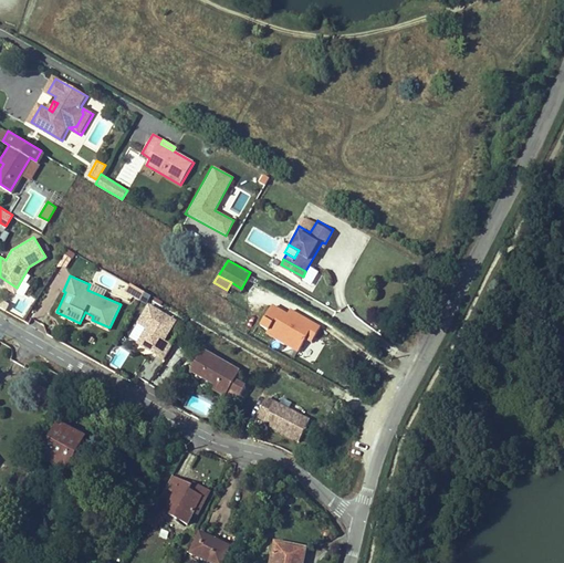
[(0,283),(14,292),(17,288),(0,277),(0,283)]
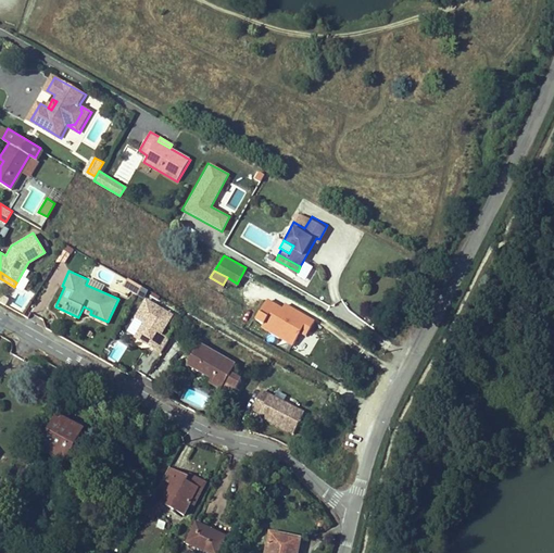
[(129,277),(125,285),(138,292),(142,285),(129,277)]
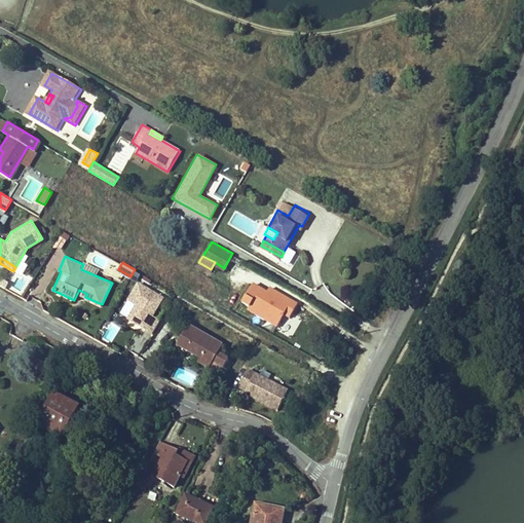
[(247,307),(254,312),(258,305),(266,310),(262,318),(275,325),(284,311),(286,307),(292,310),(297,302),(269,286),(266,291),(264,294),(258,290),(260,287),(252,283),(241,301),(249,305),(247,307)]
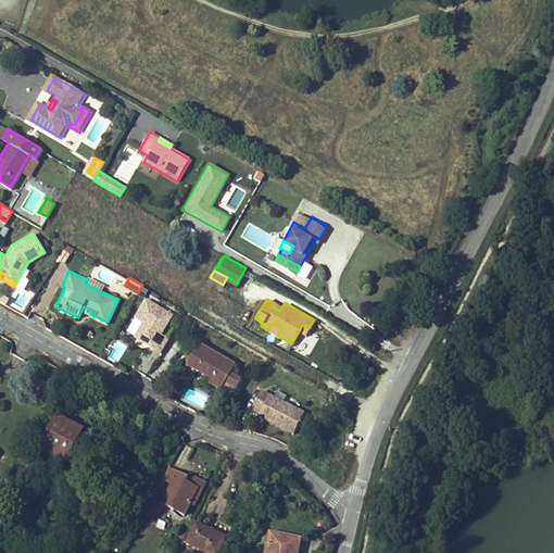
[(30,301),(22,315),(23,315),(26,317),(35,304),(30,301)]
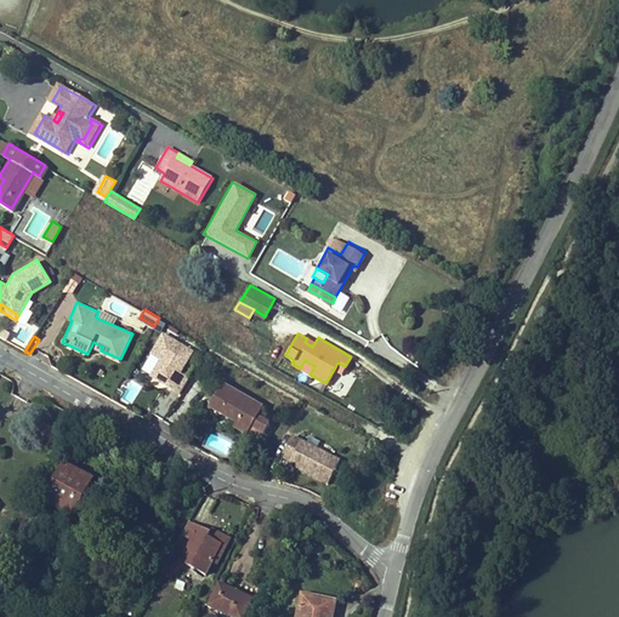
[(136,388),(155,399),(160,390),(176,363),(157,352),(147,346),(136,366),(145,371),(136,388)]
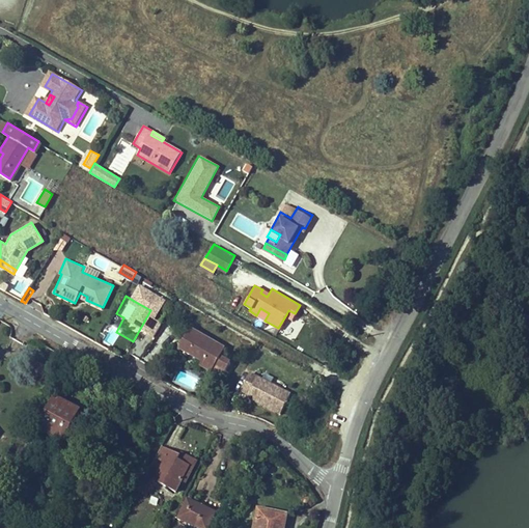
[(260,308),(256,315),(265,321),(269,313),(260,308)]
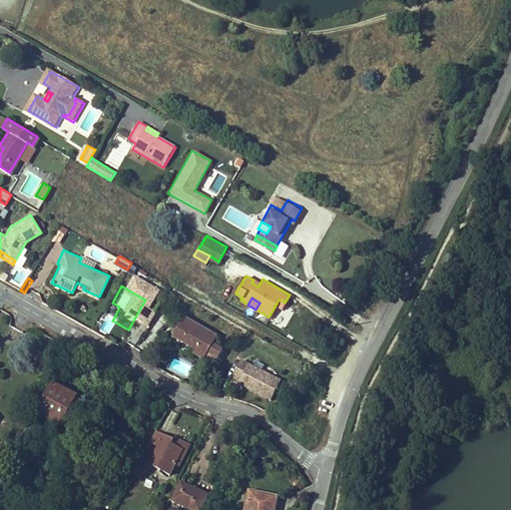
[(173,332),(172,334),(194,347),(192,351),(203,357),(204,356),(213,361),(221,349),(211,343),(215,336),(182,316),(177,325),(173,332)]
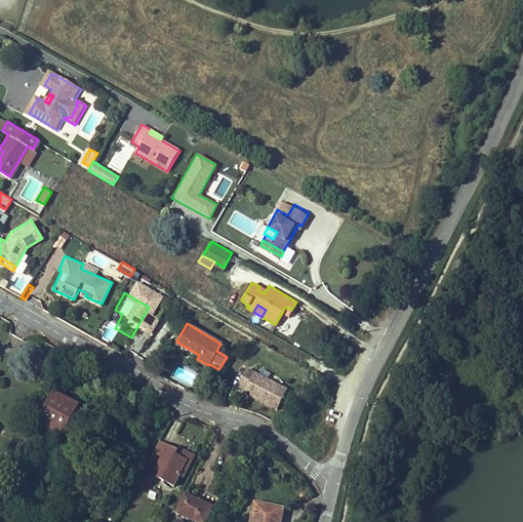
[(131,337),(144,345),(148,337),(135,330),(131,337)]
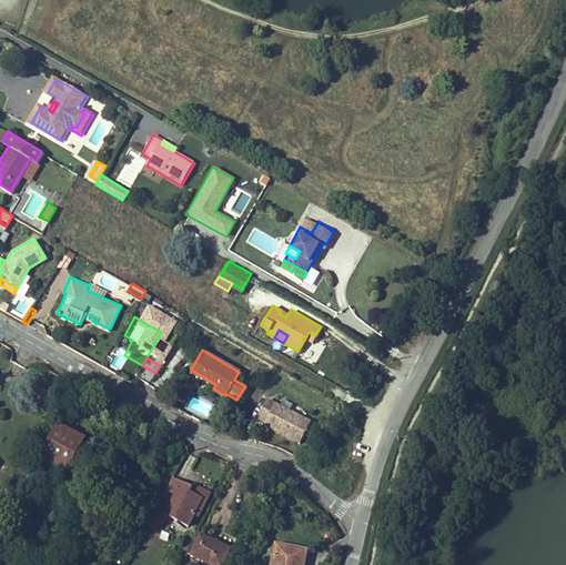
[(299,444),(311,421),(265,397),(253,421),(299,444)]
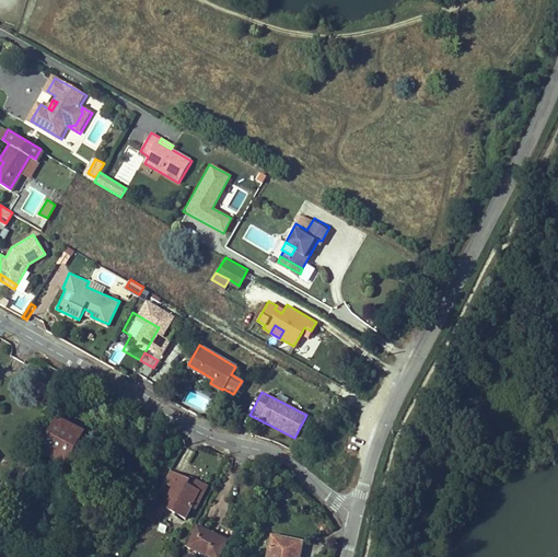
[(56,417),(54,421),(69,429),(70,426),(56,417)]
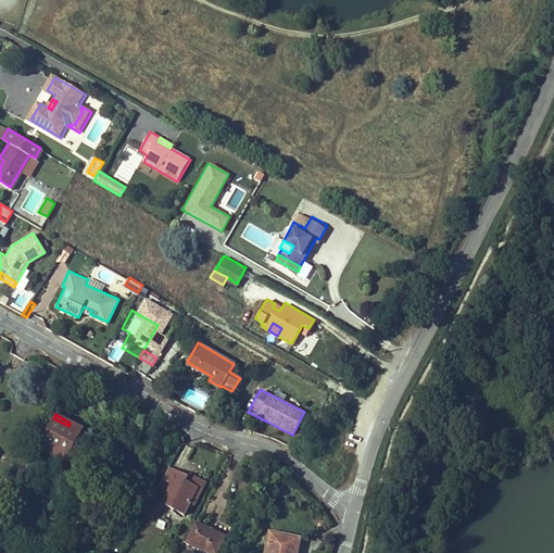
[(53,418),(38,447),(47,452),(49,448),(64,456),(80,428),(70,423),(68,426),(53,418)]
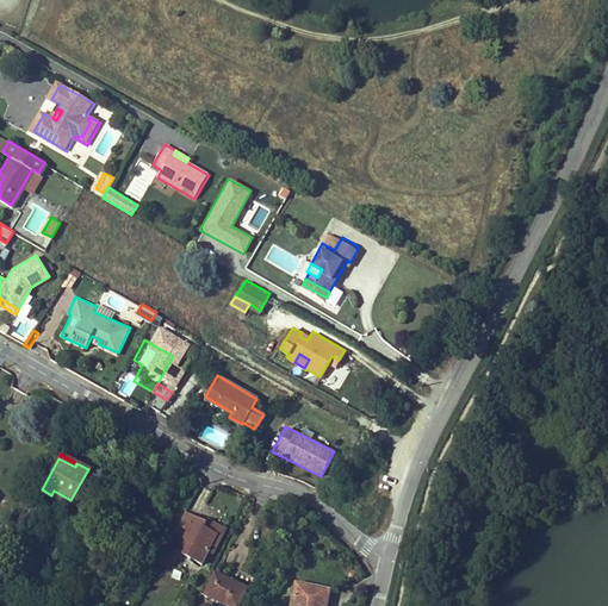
[(70,500),(54,491),(51,495),(68,504),(70,500)]
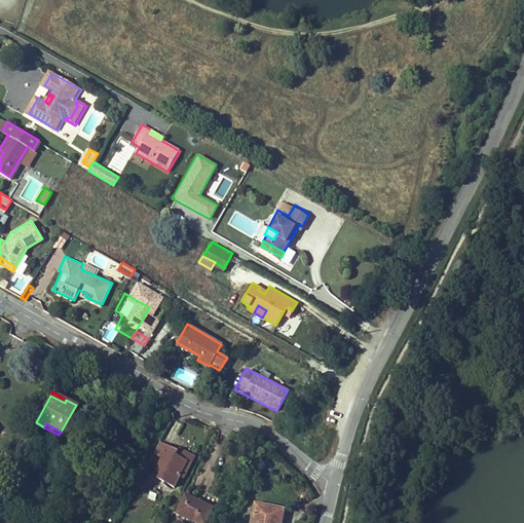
[(158,440),(148,458),(136,482),(135,484),(143,488),(151,474),(172,485),(178,474),(185,460),(174,454),(176,450),(158,440)]
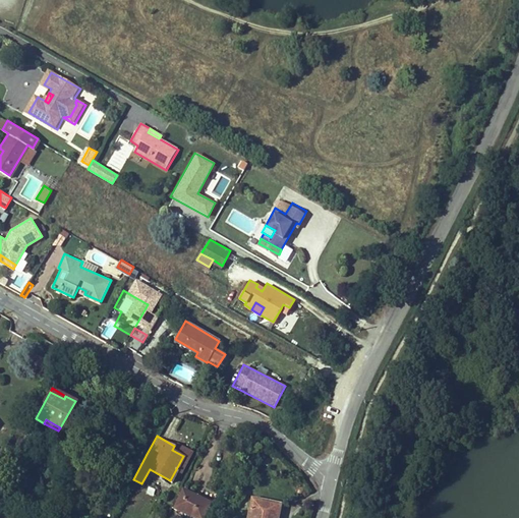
[(190,451),(175,444),(174,446),(172,450),(183,456),(176,469),(180,470),(190,451)]
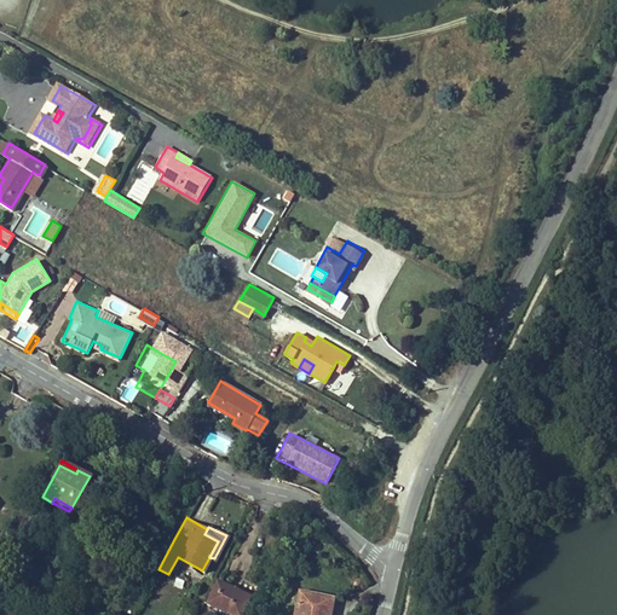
[(240,614),(251,595),(215,579),(205,602),(234,614),(240,614)]
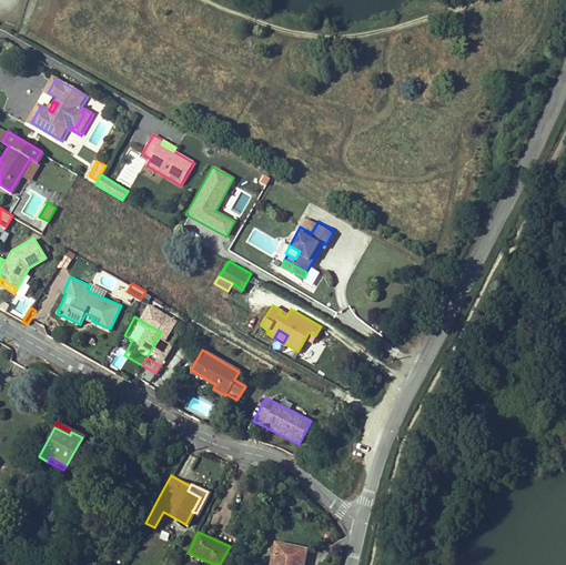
[(295,564),(300,548),(275,543),(270,564),(295,564)]
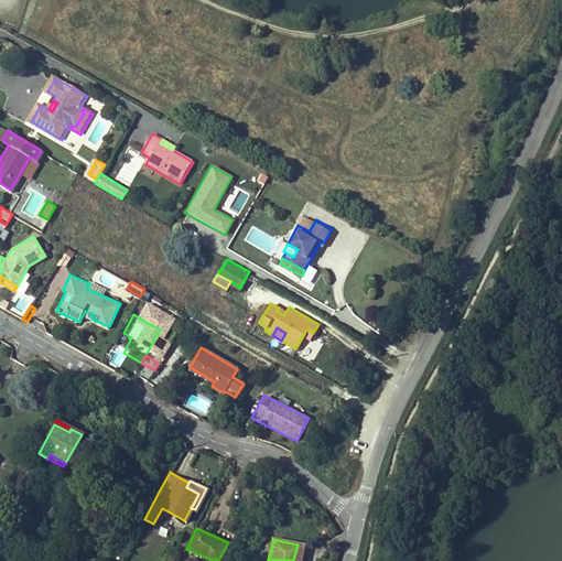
[(299,560),(302,546),(298,545),(293,560),(299,560)]
